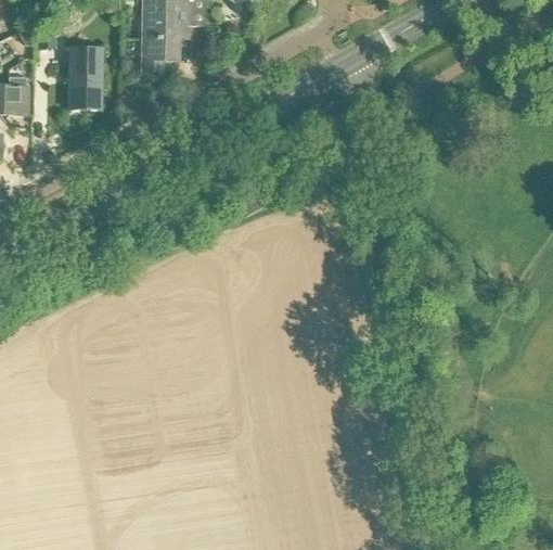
[(144,0),(144,69),(162,69),(162,59),(179,60),(179,29),(191,29),(191,0),(144,0)]
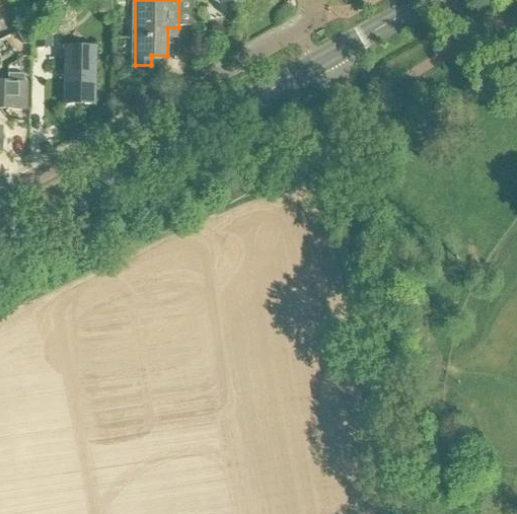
[(33,20),(18,28),(25,42),(34,37),(33,20)]
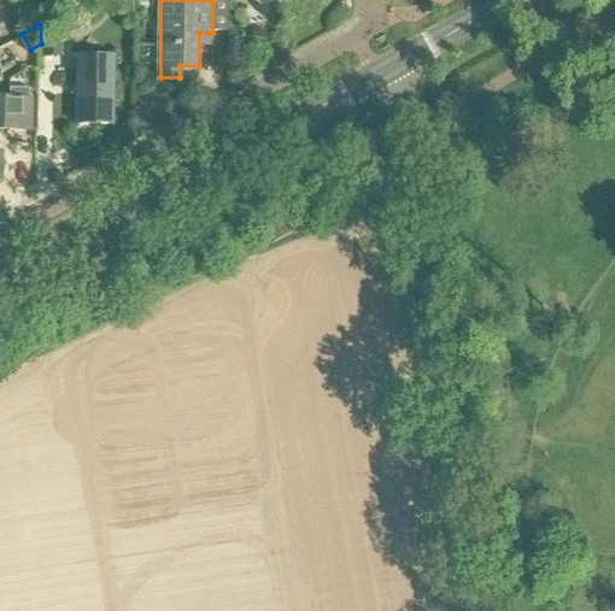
[(70,25),(40,27),(41,43),(42,54),(63,53),(63,34),(70,33),(70,25)]
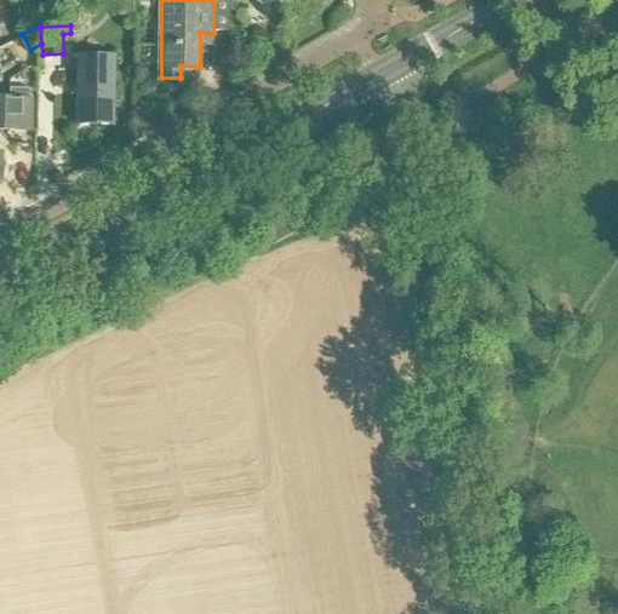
[(78,120),(115,121),(116,55),(79,53),(78,120)]
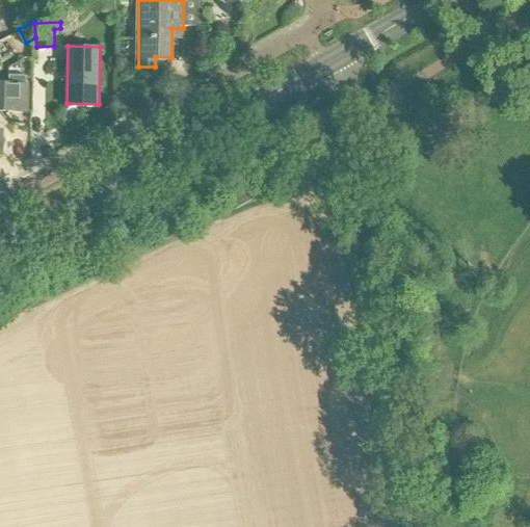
[(0,150),(3,150),(3,128),(0,127),(0,108),(28,109),(28,83),(0,82),(0,150)]
